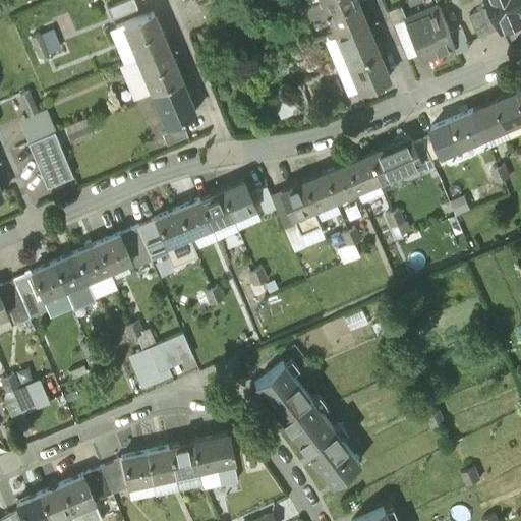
[(354,0),(321,0),(334,31),(363,18),(354,0)]
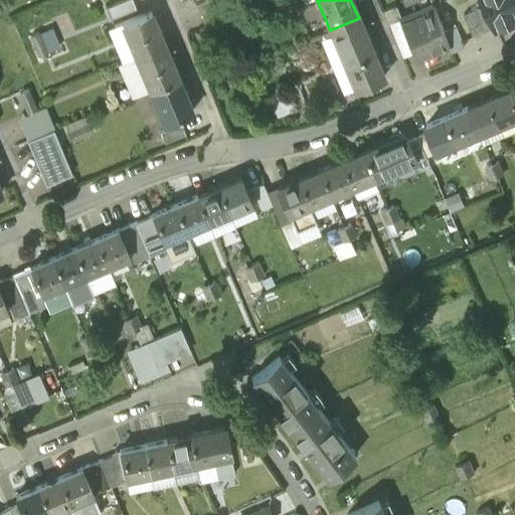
[(514,0),(483,0),(486,4),(495,26),(514,16),(514,0)]
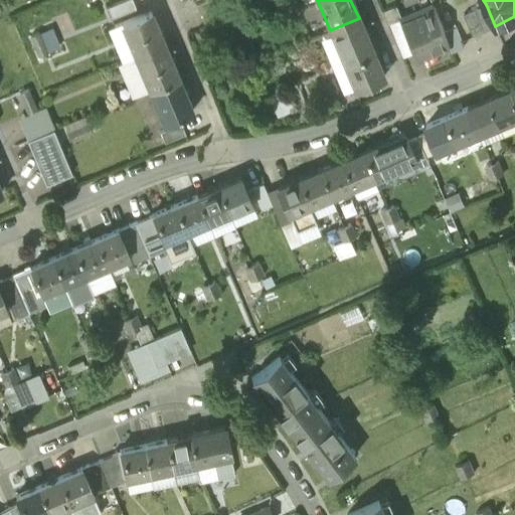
[(394,2),(382,7),(389,23),(399,19),(401,18),(394,2)]
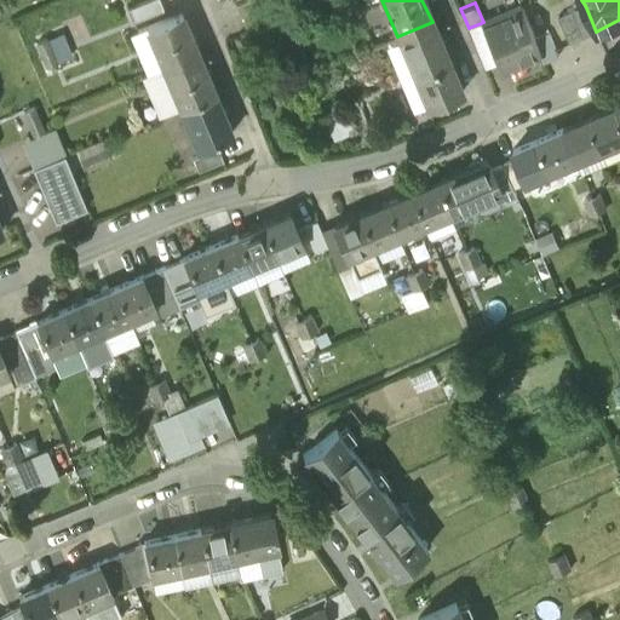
[(585,5),(560,16),(572,42),(596,32),(585,5)]
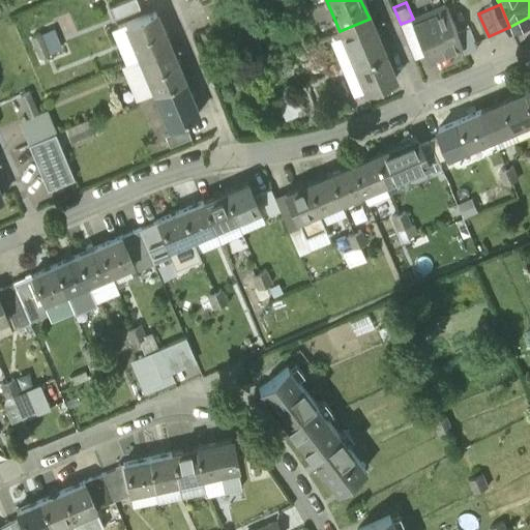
[(413,19),(411,20),(424,53),(429,61),(464,48),(458,32),(446,5),(413,19)]
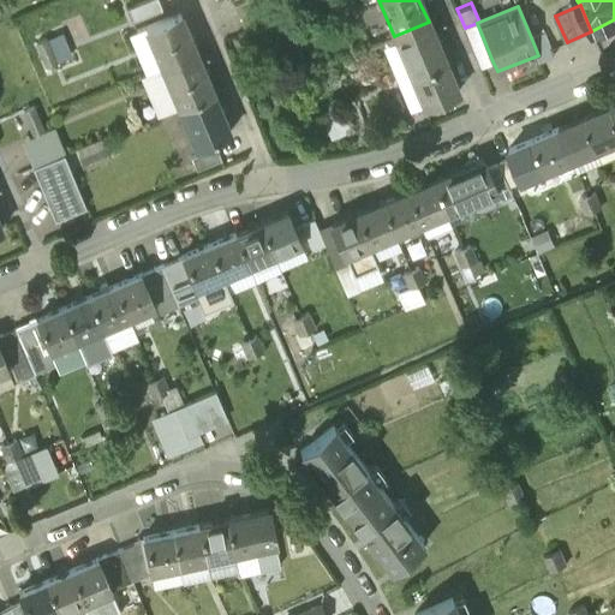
[(179,15),(145,29),(162,69),(197,54),(179,15)]
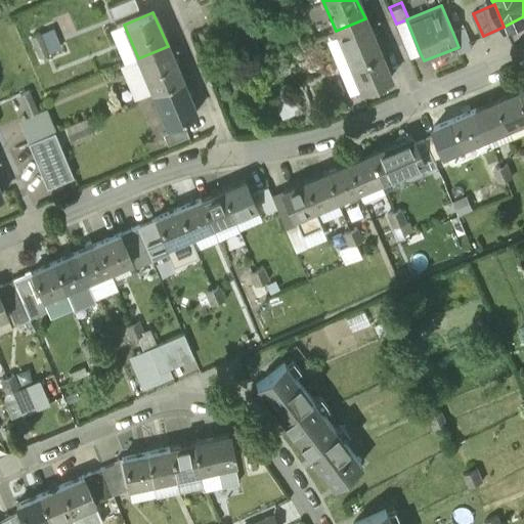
[(390,79),(365,18),(336,31),(361,91),(390,79)]
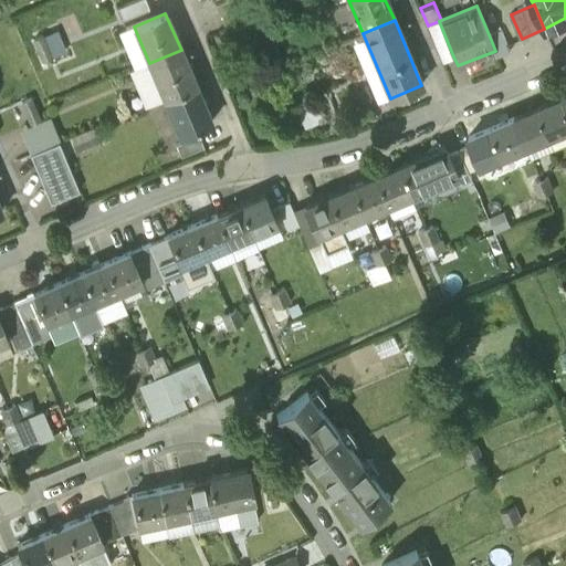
[(453,56),(439,21),(428,25),(442,62),(453,56)]
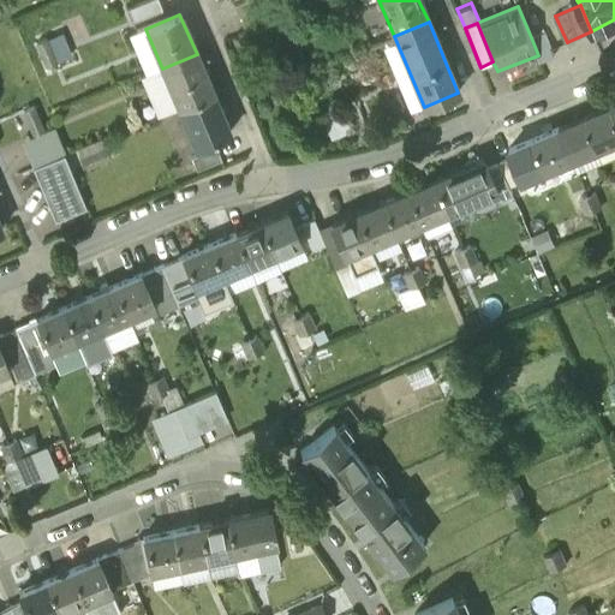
[(281,53),(270,29),(261,34),(272,57),(281,53)]
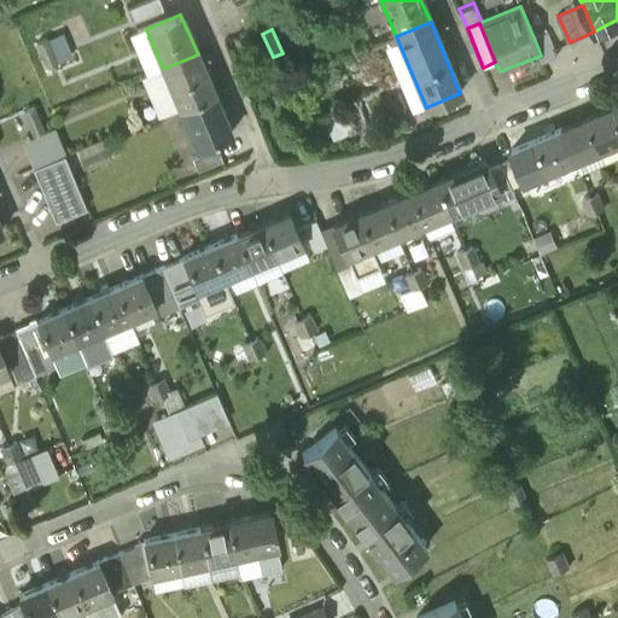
[(547,31),(534,38),(541,56),(543,62),(557,56),(547,31)]
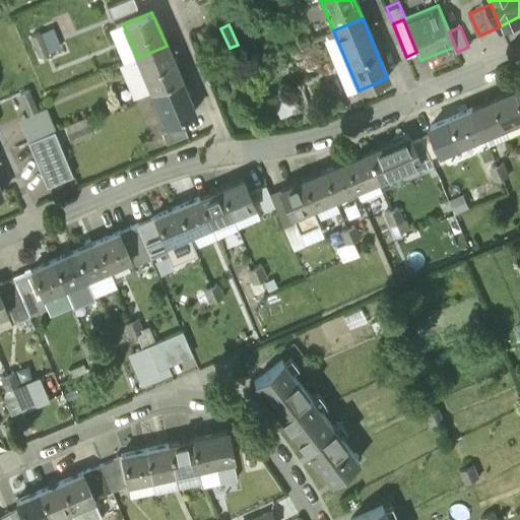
[(48,54),(39,34),(30,38),(39,58),(48,54)]
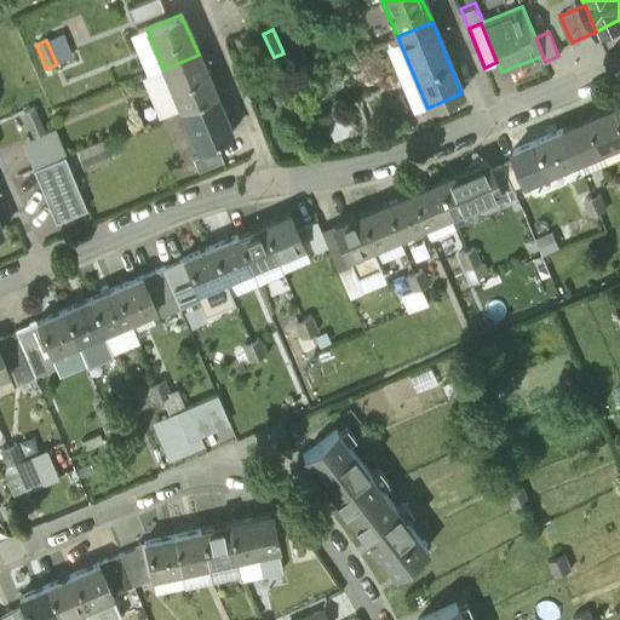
[(199,55),(164,69),(181,108),(214,93),(199,55)]
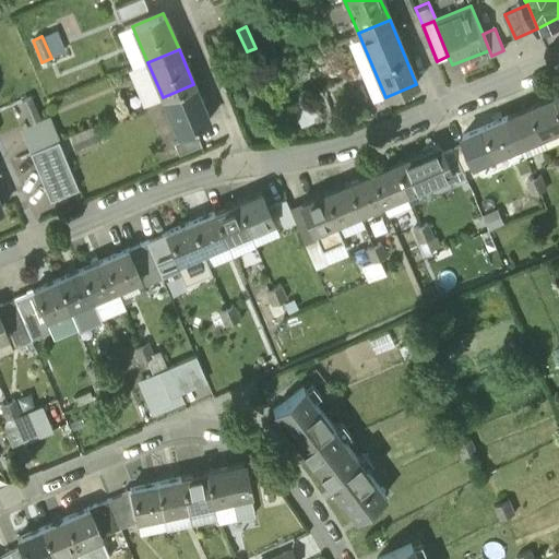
[(193,84),(163,97),(178,133),(209,120),(193,84)]
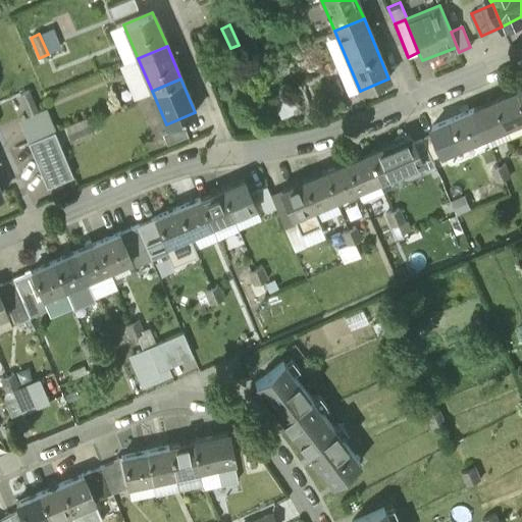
[(521,119),(521,100),(518,90),(496,99),(507,125),(521,119)]
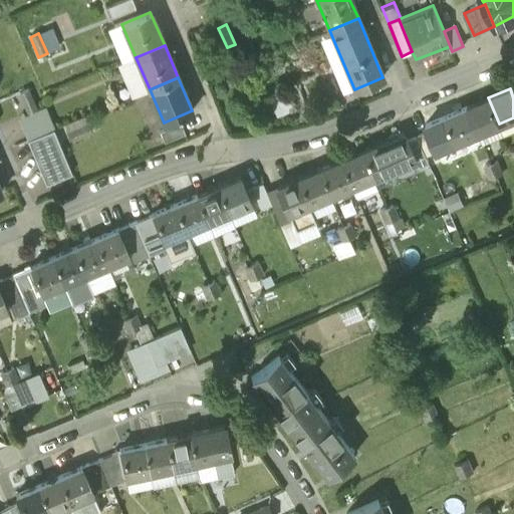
[(28,90),(20,93),(29,113),(37,109),(28,90)]
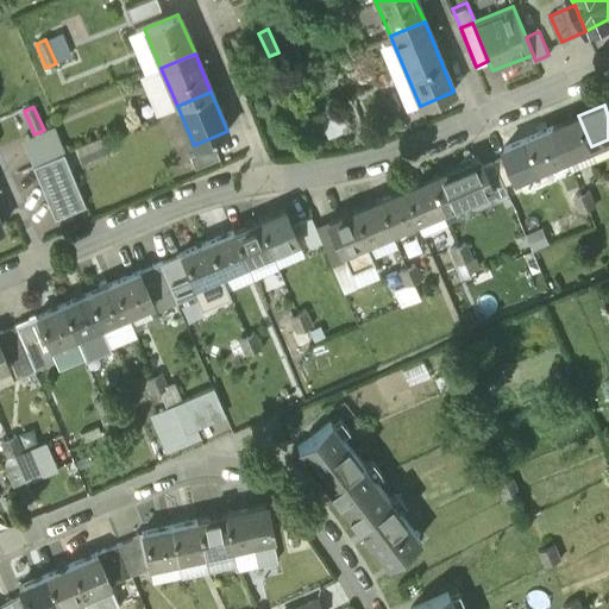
[(303,111),(294,115),(305,138),(314,133),(303,111)]
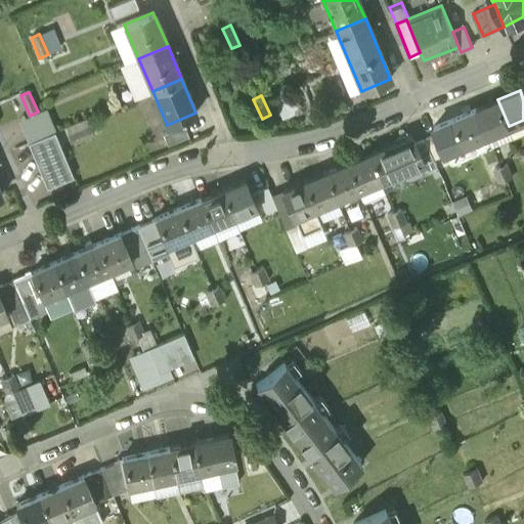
[(497,99),(476,108),(487,135),(509,126),(497,99)]
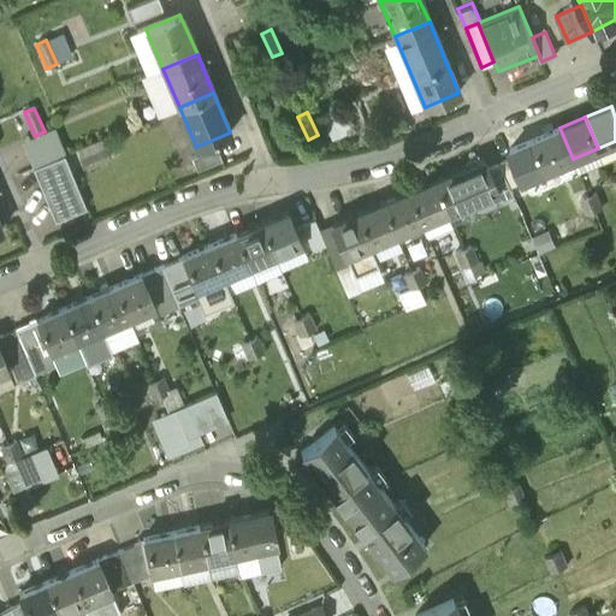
[(560,128),(533,140),(546,171),(573,159),(560,128)]
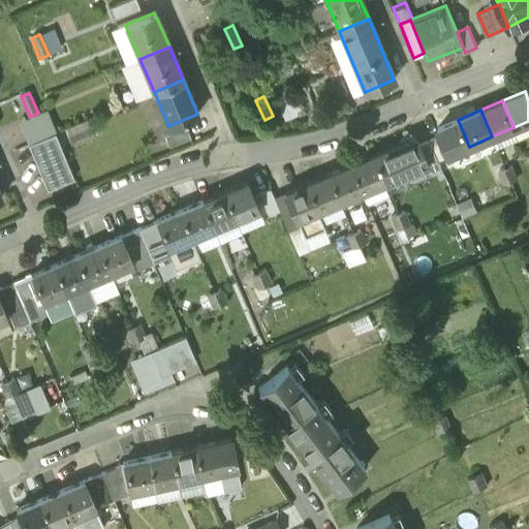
[(185,127),(164,136),(169,147),(190,138),(185,127)]
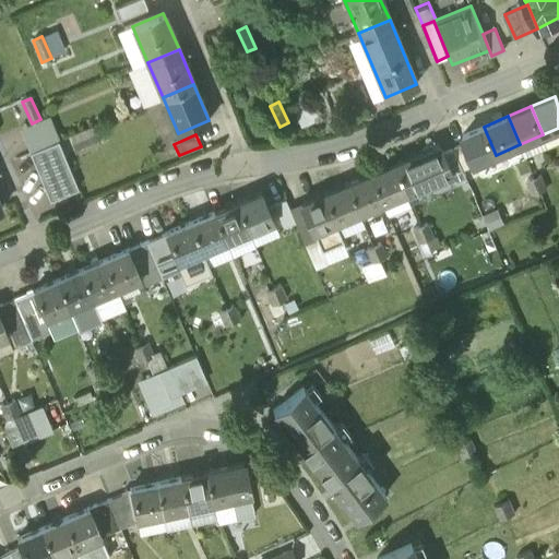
[(96,135),(74,145),(79,154),(100,145),(96,135)]
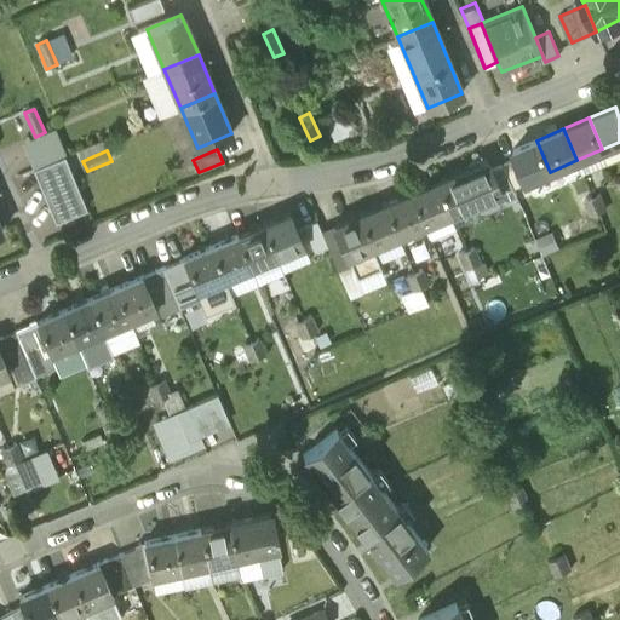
[(63,158),(32,170),(56,223),(86,210),(63,158)]
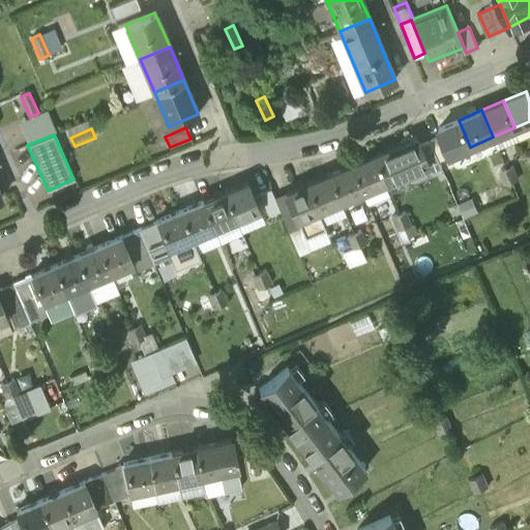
[(450,157),(442,137),(431,141),(440,163),(450,157)]
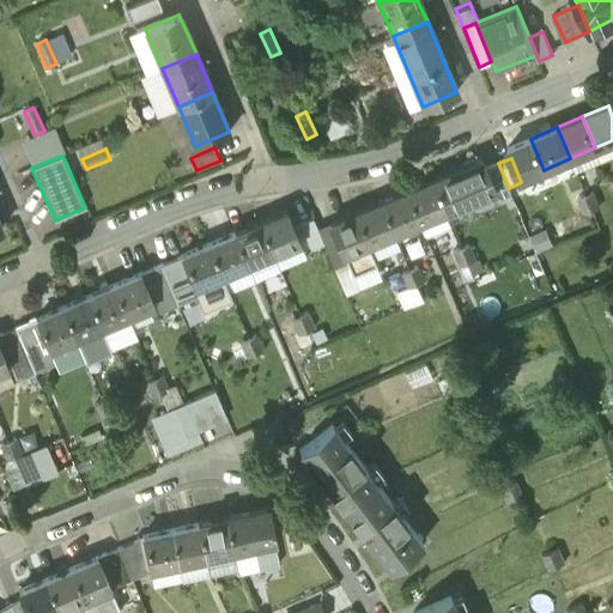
[(463,168),(432,181),(444,212),(445,213),(493,192),(495,190),(485,169),(481,159),(475,163),(472,161),(465,164),(463,168)]
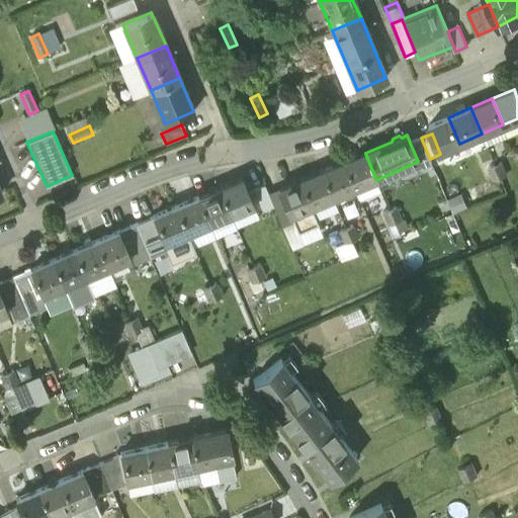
[(430,159),(421,138),(410,143),(418,161),(417,162),(420,169),(432,164),(430,159)]
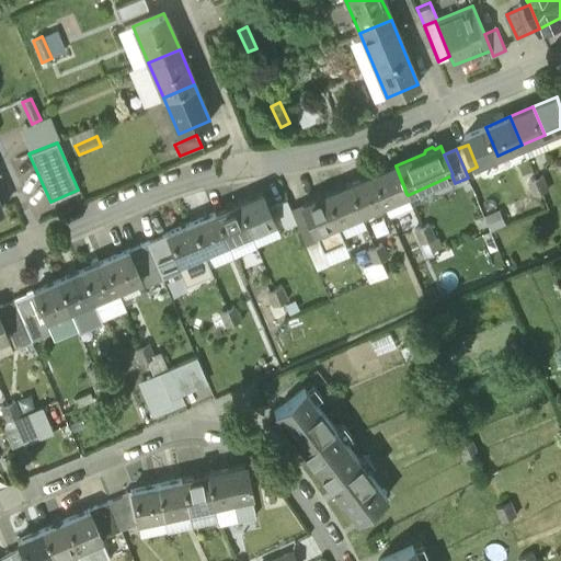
[(396,165),(371,175),(384,204),(407,194),(396,165)]
